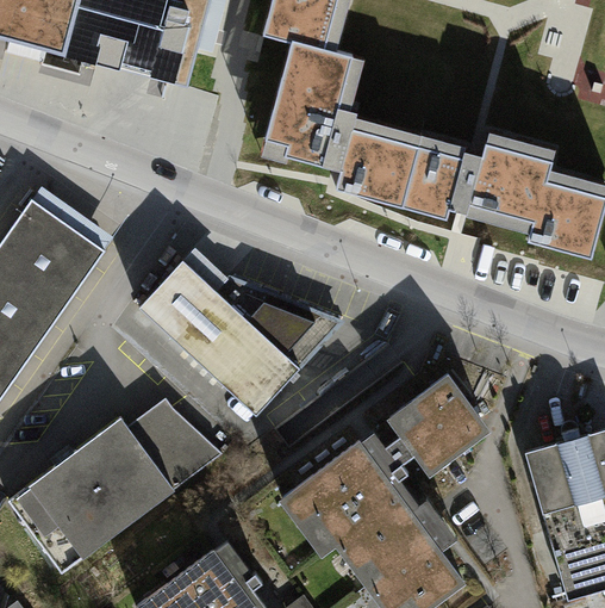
[(0,0),(0,38),(197,92),(220,0),(0,0)]
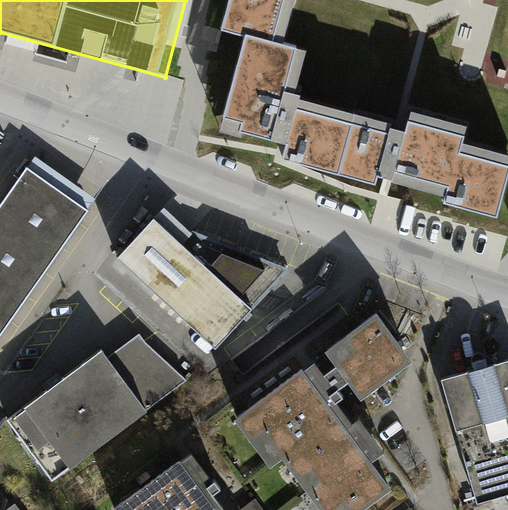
[(228,0),(220,31),(243,38),(217,135),(249,144),(251,135),(285,145),(300,87),(313,44),(292,38),(302,0),(228,0)]
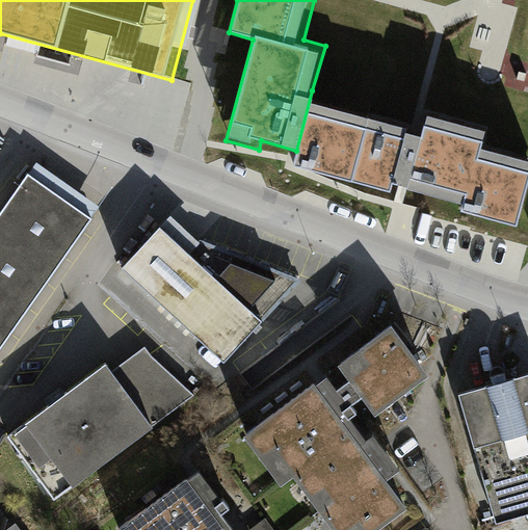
[(296,151),(292,168),(398,195),(400,187),(407,189),(423,130),(416,128),(418,123),(324,99),(326,94),(312,90),(296,151)]
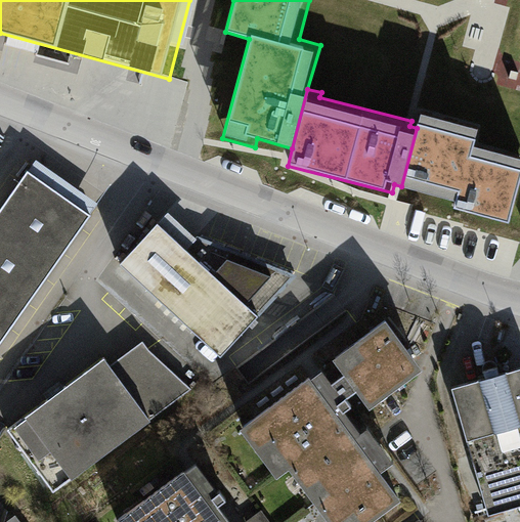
[(444,115),(422,110),(417,128),(401,186),(460,202),(458,211),(519,226),(519,153),(482,143),(487,126),(444,115)]
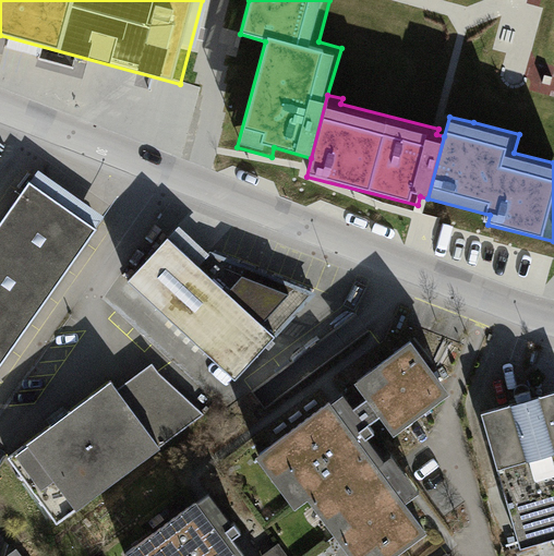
[(34,181),(0,228),(0,374),(103,229),(34,181)]
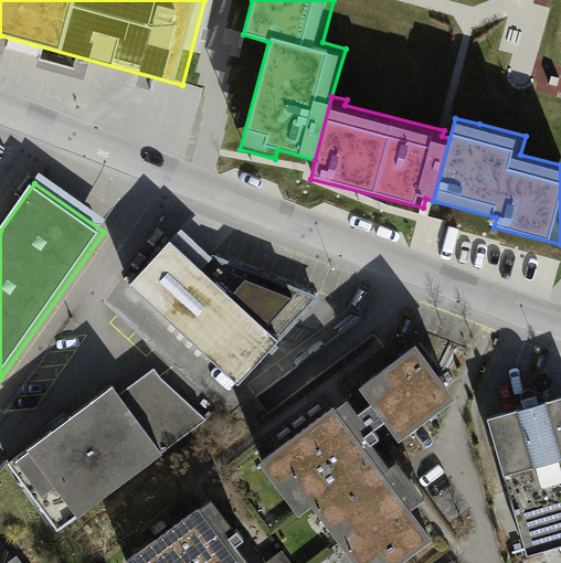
[(217,254),(183,229),(126,285),(192,341),(239,386),(321,297),(217,254)]
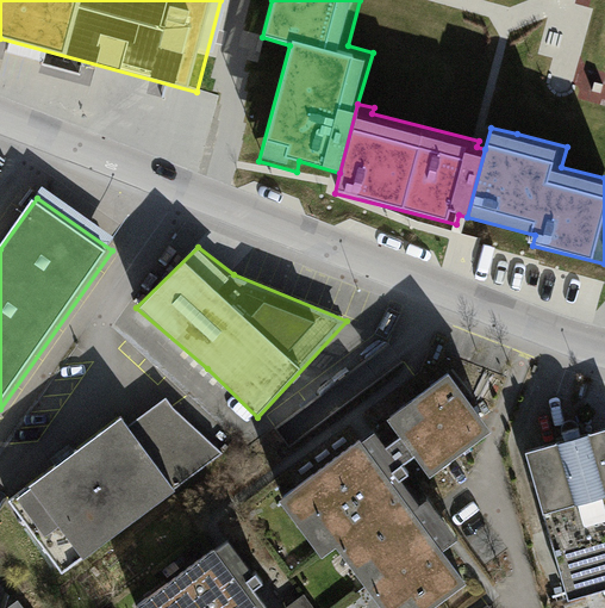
[(380,442),(394,461),(406,452),(422,473),(486,426),(443,368),(380,416),(393,433),(380,442)]
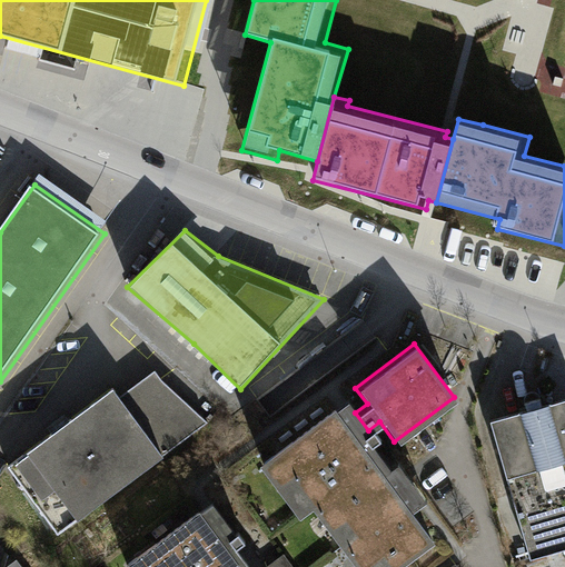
[(111,388),(9,466),(61,535),(209,426),(154,375),(120,399),(111,388)]
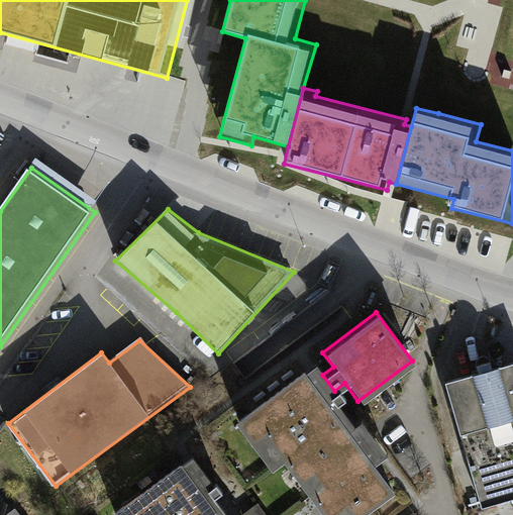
[(512,362),(443,382),(479,508),(512,497),(512,362)]
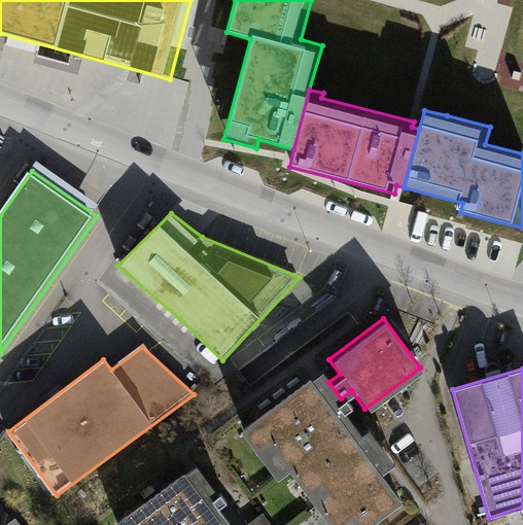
[(341,398),(328,382),(320,372),(308,380),(306,376),(235,429),(271,477),(283,467),(327,524),(361,524),(397,497),(379,474),(393,463),(363,424),(354,431),(333,404),(341,398)]
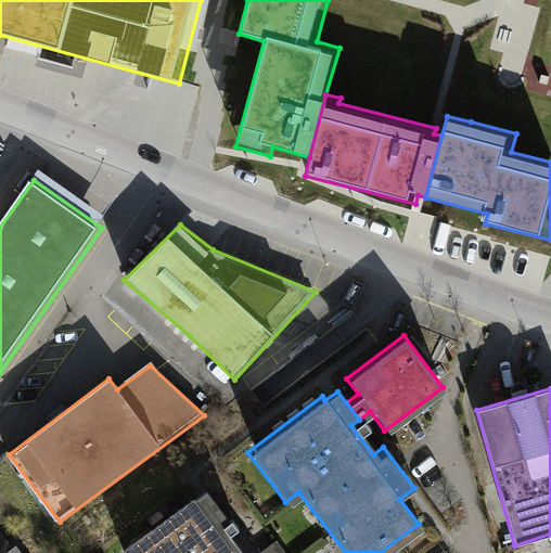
[(239,552),(192,492),(116,551),(117,552),(239,552)]
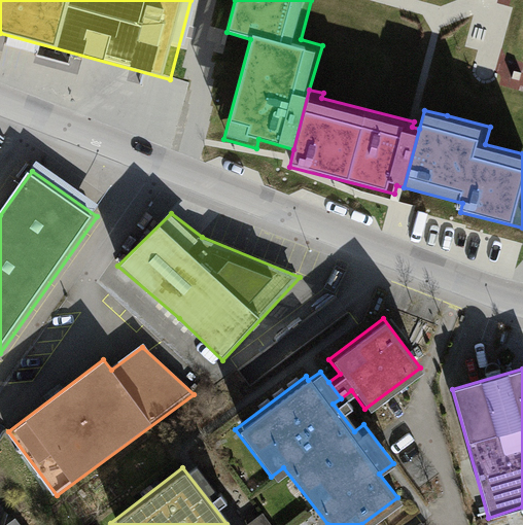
[(27,524),(19,514),(2,524),(27,524)]
